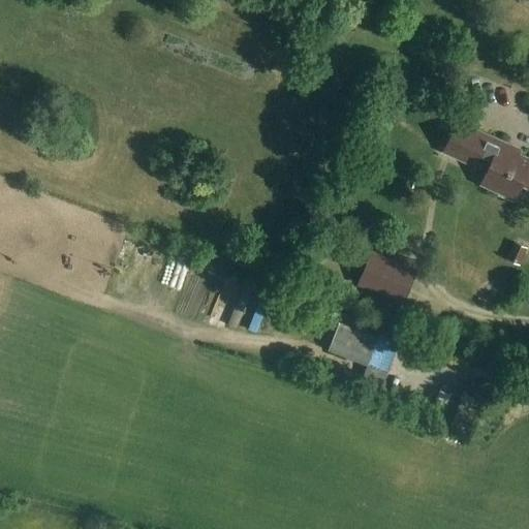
[(528,188),(528,158),(518,153),(519,150),(457,121),(443,152),(487,172),(480,184),(500,193),(498,196),(511,203),(520,184),(528,188)]
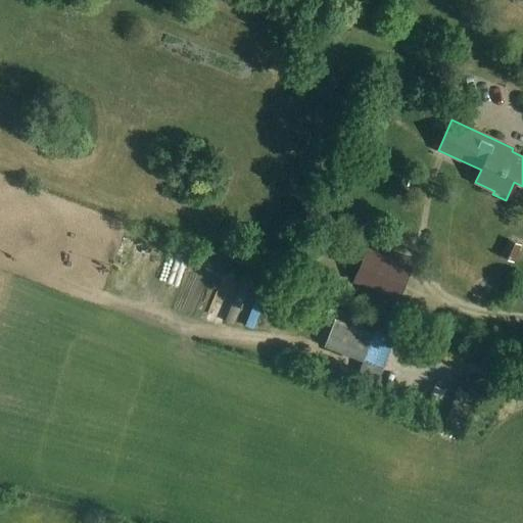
[(514,259),(521,242),(509,237),(502,254),(514,259)]
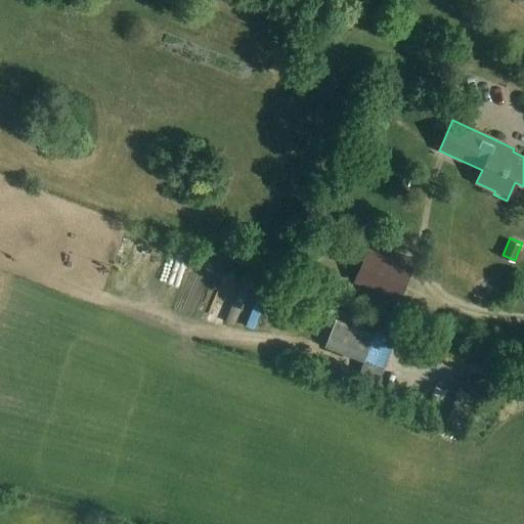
[(399,299),(413,264),(367,246),(353,280),(399,299)]
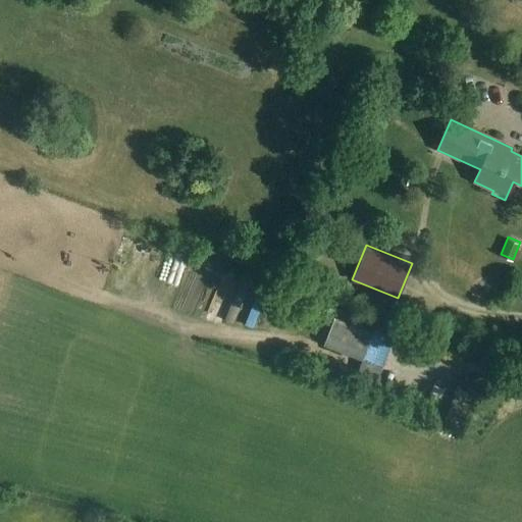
[(325,276),(319,297),(360,309),(366,289),(325,276)]
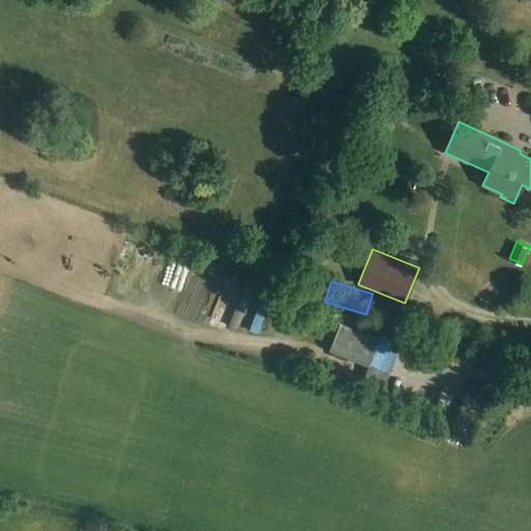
[(241,305),(225,299),(224,302),(206,295),(193,325),(226,339),(241,305)]
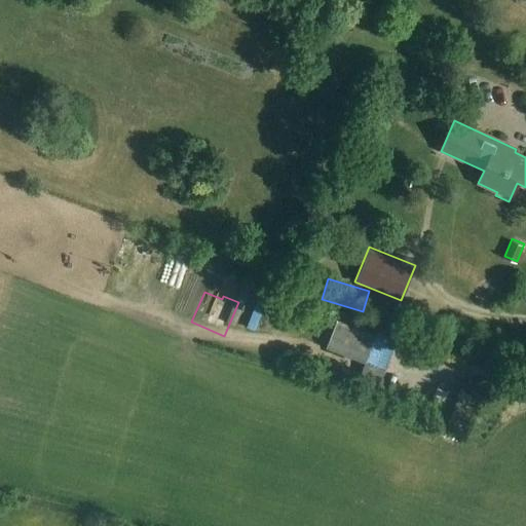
[(365,361),(360,373),(379,380),(395,341),(345,322),(338,318),(327,346),(365,361)]
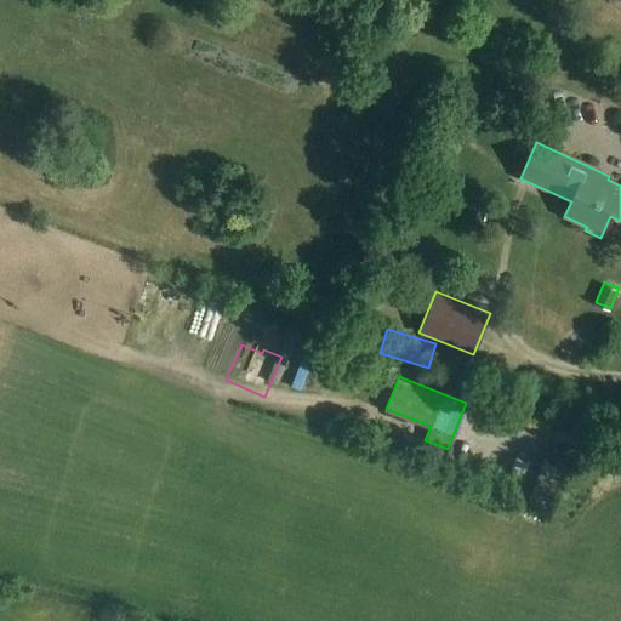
[(518,490),(529,461),(517,456),(505,484),(518,490)]
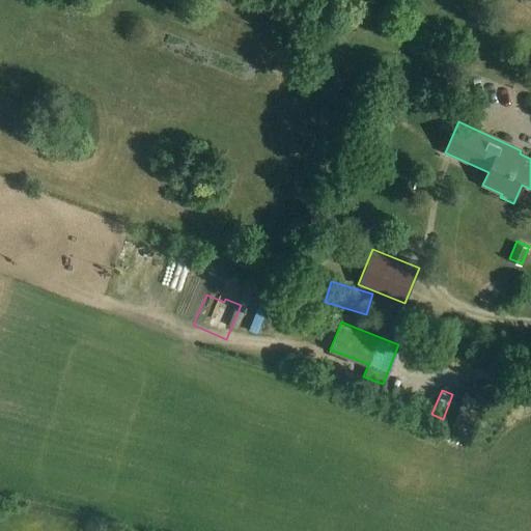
All buildings are outlined.
